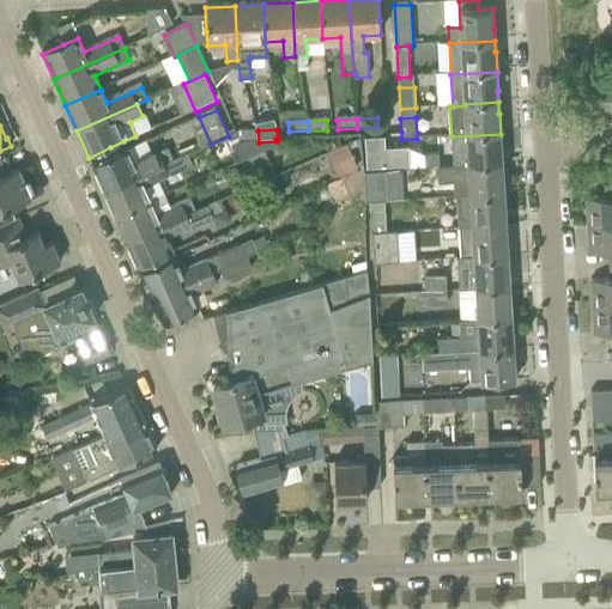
[(259,142),(258,131),(240,132),(235,133),(240,144),(259,142)]
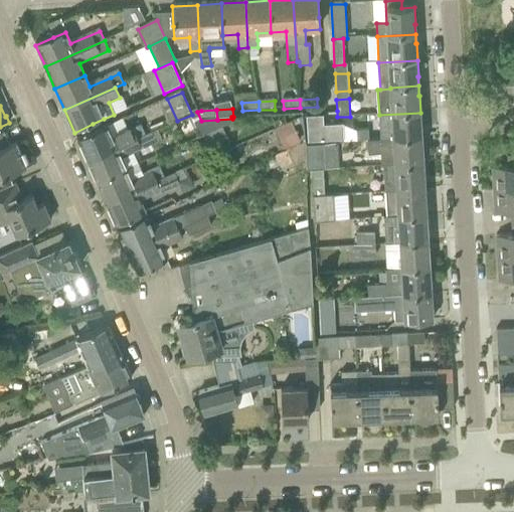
[(421,129),(420,113),(379,115),(381,141),(421,138),(420,129),(421,129)]
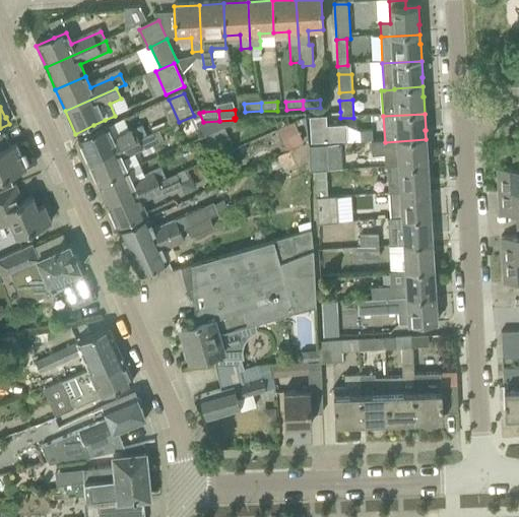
[(327,118),(310,119),(311,144),(348,143),(347,126),(327,127),(327,118)]
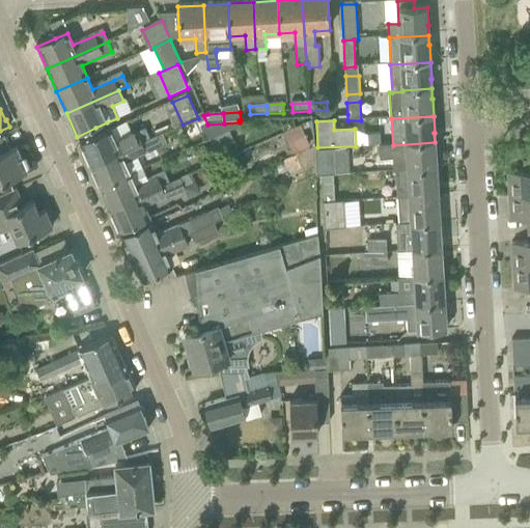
[(208,139),(241,124),(240,122),(224,123),(207,124),(210,130),(205,132),(208,139)]
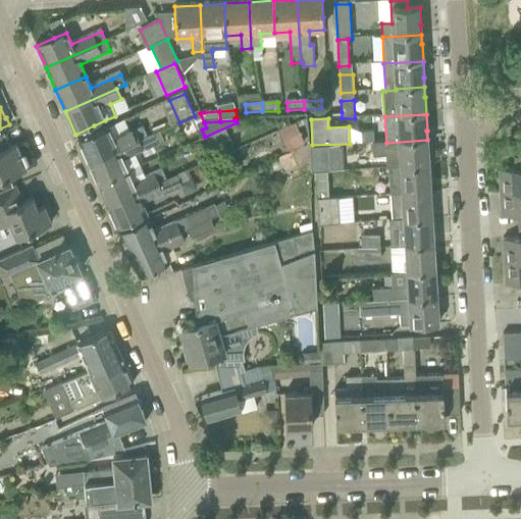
[(289,153),(306,145),(297,124),(279,132),(289,153)]
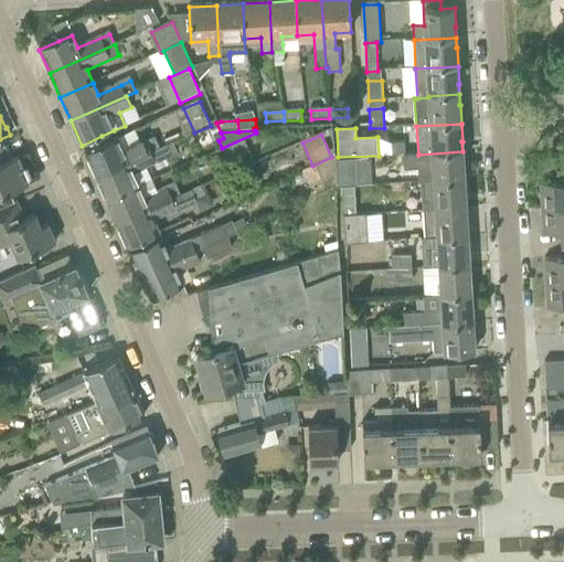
[(151,152),(160,148),(155,137),(124,151),(117,138),(105,145),(85,154),(96,177),(151,152)]
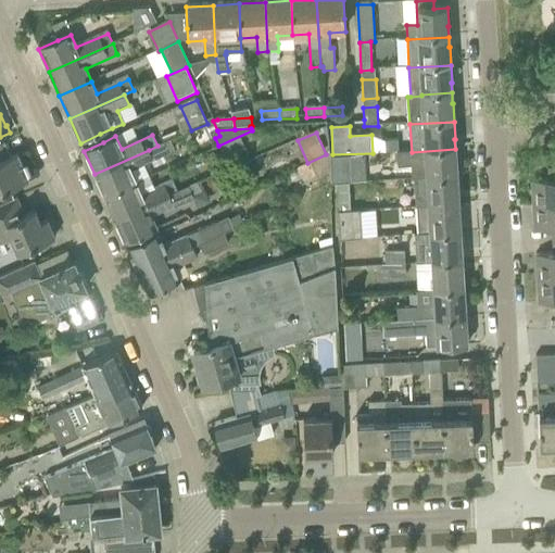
[(240,137),(218,146),(225,160),(235,155),(239,165),(250,160),(240,137)]
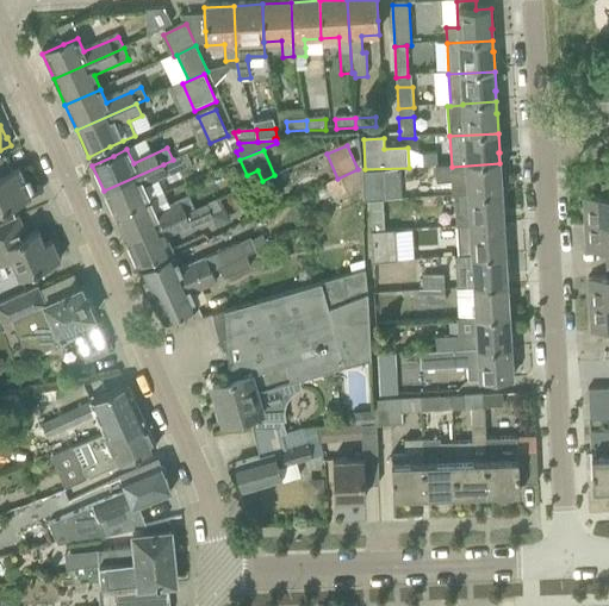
[(143,187),(168,176),(192,166),(186,154),(179,157),(180,158),(173,161),(173,160),(163,164),(104,191),(115,217),(149,201),(143,187)]
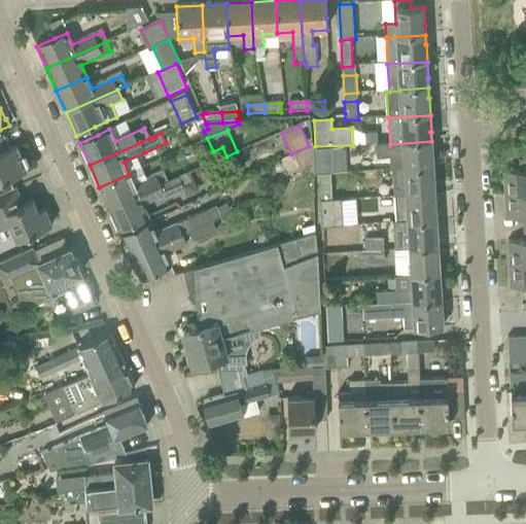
[(378,134),(364,135),(365,145),(377,145),(378,145),(378,134)]
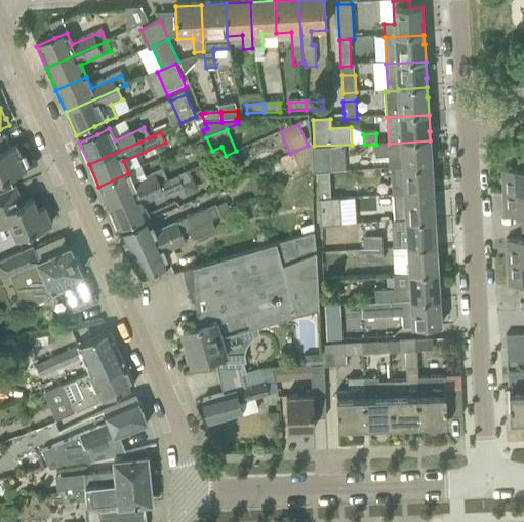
[(376,145),(375,145),(375,158),(389,157),(390,170),(432,167),(431,151),(430,141),(389,144),(376,145)]
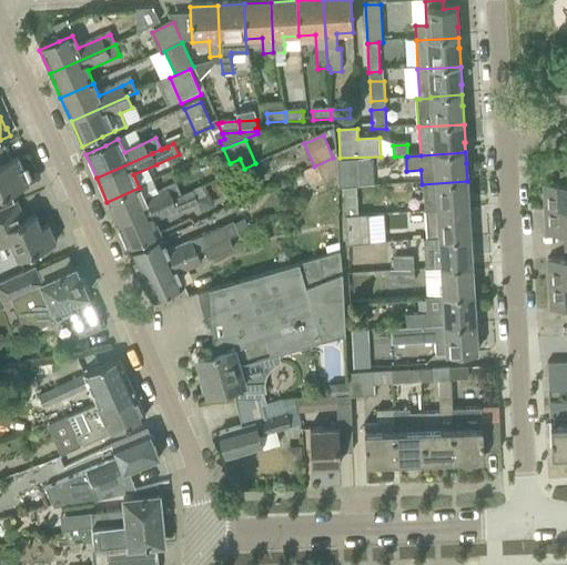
[(18,158),(4,163),(0,165),(0,198),(30,184),(18,158)]
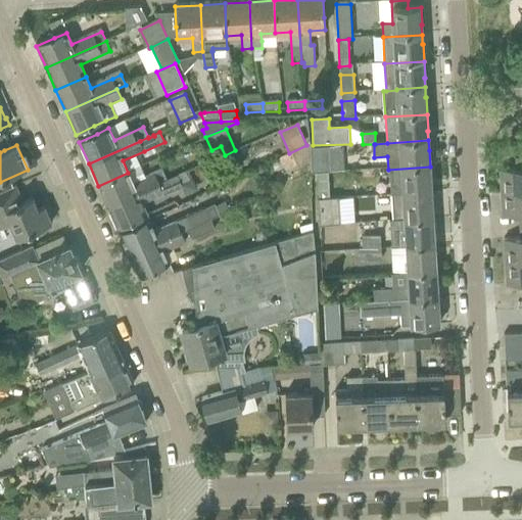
[(330,148),(312,149),(313,175),(331,174),(330,148)]
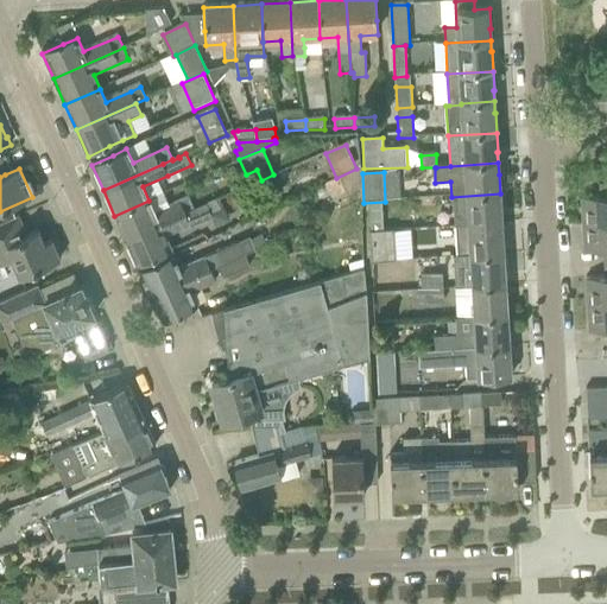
[(501,214),(500,194),(451,197),(454,227),(468,227),(501,224),(501,214)]
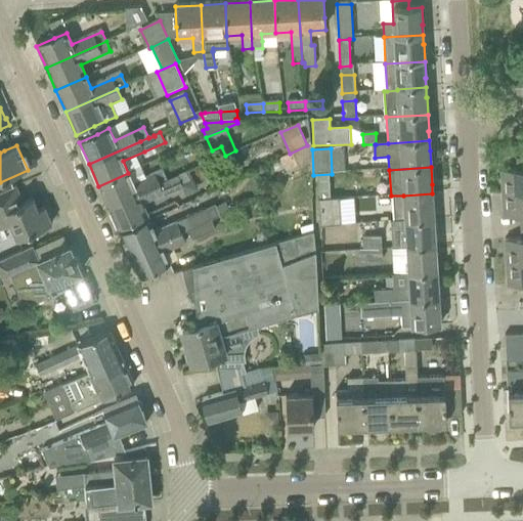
[(522,170),(502,172),(503,194),(522,192),(522,170)]
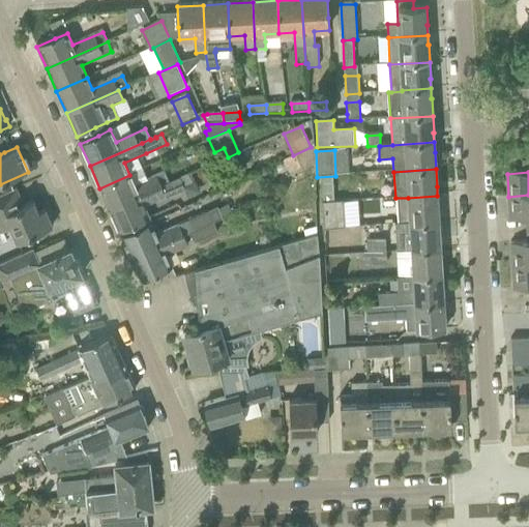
[(162,187),(169,183),(165,173),(148,180),(135,186),(130,175),(129,175),(99,188),(110,210),(162,187)]
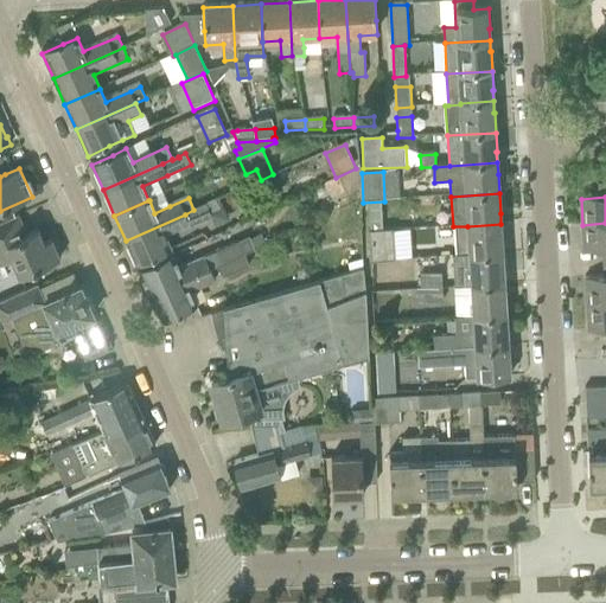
[(165,237),(190,226),(212,217),(211,215),(206,205),(193,210),(185,215),(126,241),(136,267),(159,257),(172,251),(165,237)]
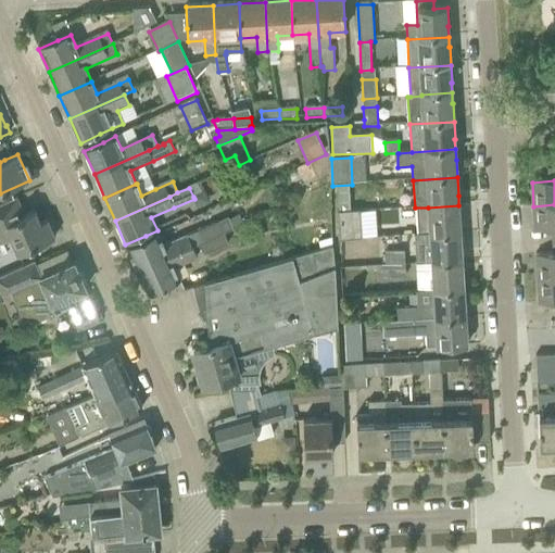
[(353,212),(352,196),(338,196),(339,212),(353,212)]
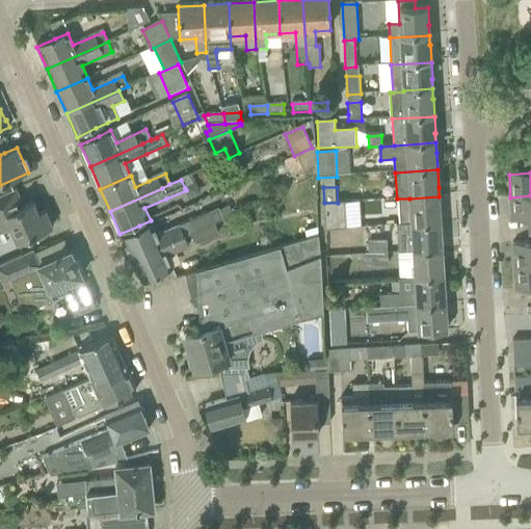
[(17,190),(0,197),(0,233),(9,229),(17,244),(34,237),(53,229),(46,212),(38,215),(33,203),(24,208),(17,190)]
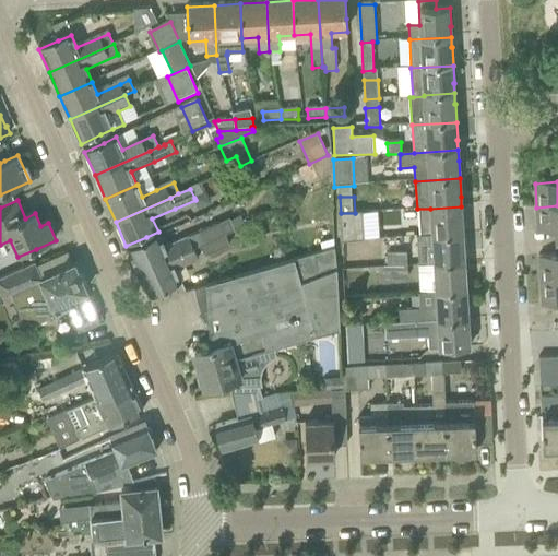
[(557,205),(536,208),(538,233),(557,231),(557,205)]
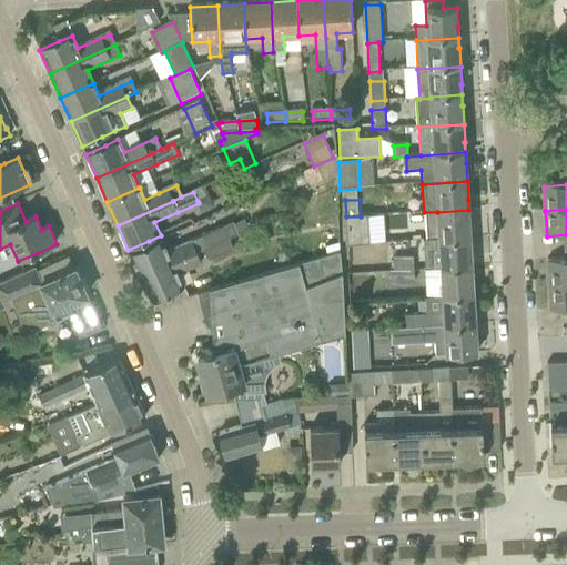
[(469,221),(468,210),(437,212),(424,212),(426,241),(439,240),(472,239),(471,221),(469,221)]
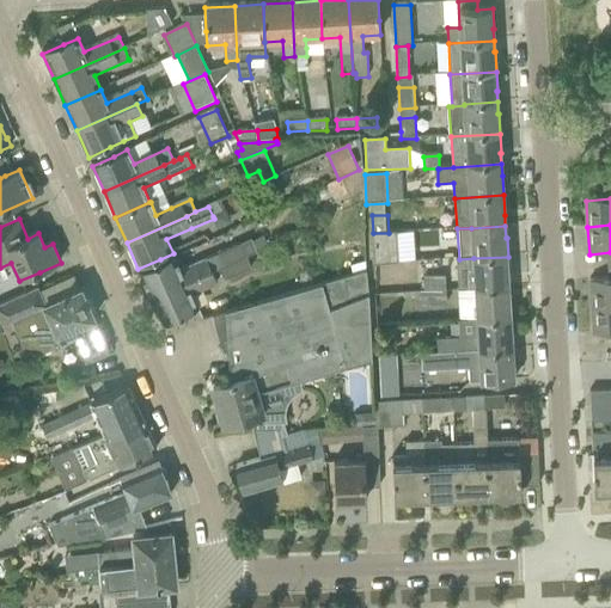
[(399,264),(397,233),(389,233),(373,233),(376,266),(399,264)]
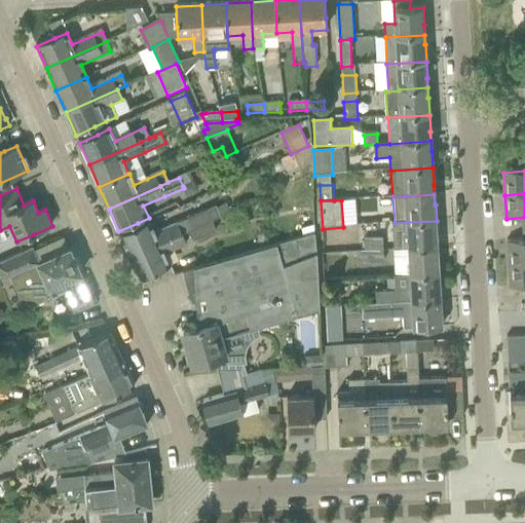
[(184,221),(189,231),(212,221),(212,222),(222,217),(217,207),(184,221)]
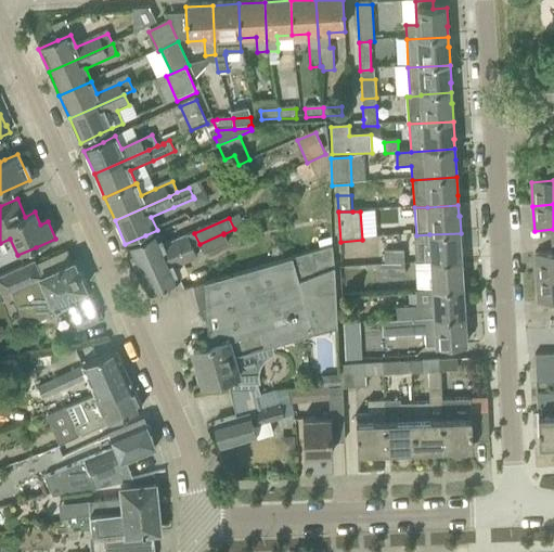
[(138,272),(192,247),(188,235),(164,246),(158,233),(146,240),(127,248),(138,272)]
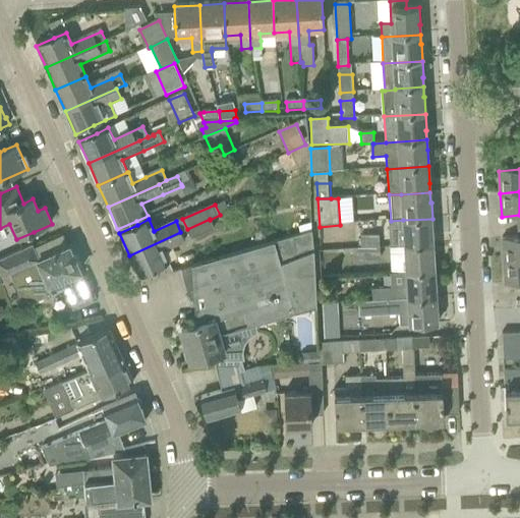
[(214,229),(210,220),(210,219),(187,229),(191,239),(214,229)]
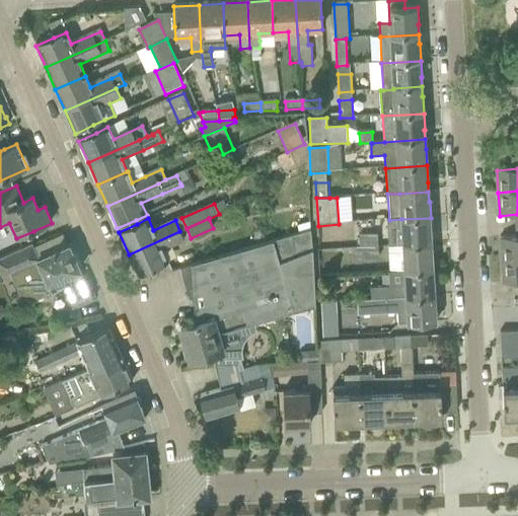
[(432,235),(431,218),(401,219),(402,245),(431,244),(431,235),(432,235)]
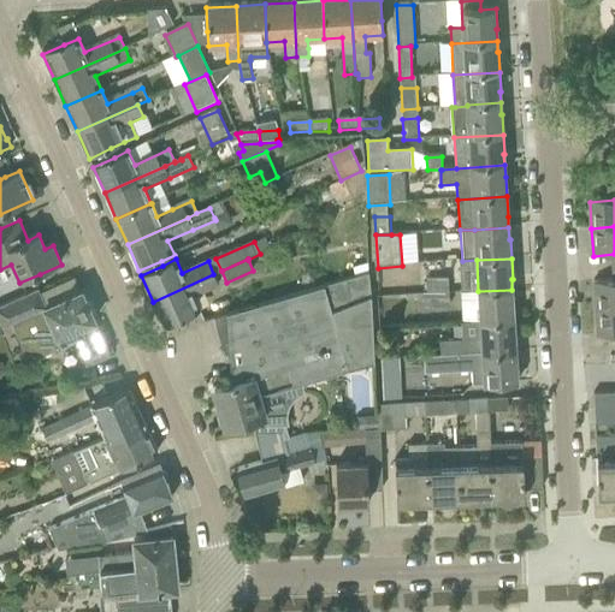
[(200,313),(194,299),(194,298),(219,286),(213,274),(153,302),(165,328),(200,313)]
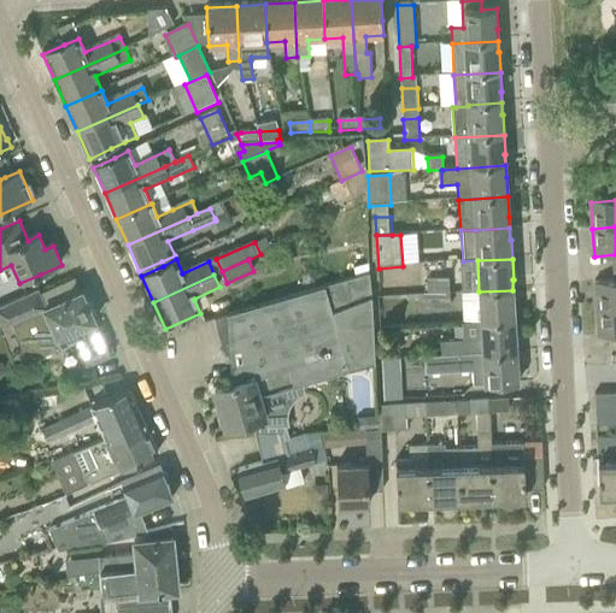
[(376,364),(374,328),(373,299),(369,275),(253,308),(229,316),(216,320),(216,323),(217,328),(220,337),(223,348),(228,357),(230,361),(233,371),(235,382),(234,382),(234,385),(289,370),(293,379),(298,378),(300,385),(304,385),(376,364)]
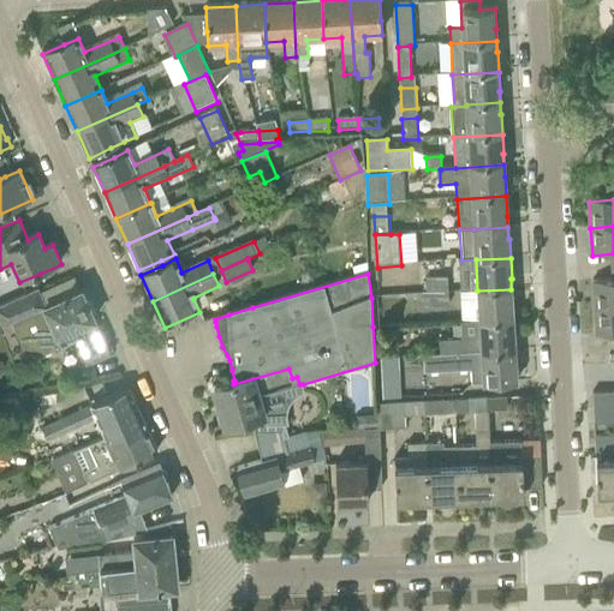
[(448,279),(437,279),(427,280),(428,294),(448,293),(448,279)]
